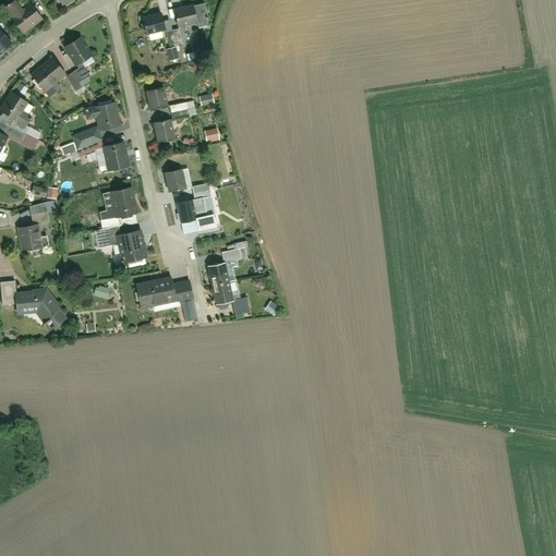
[(17,36),(43,19),(31,1),(22,7),(17,1),(4,10),(9,17),(7,20),(17,36)]
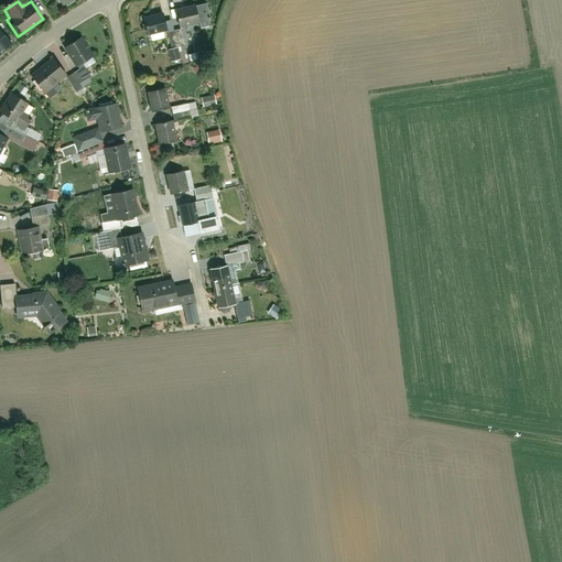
[(197,4),(174,10),(180,26),(202,22),(197,4)]
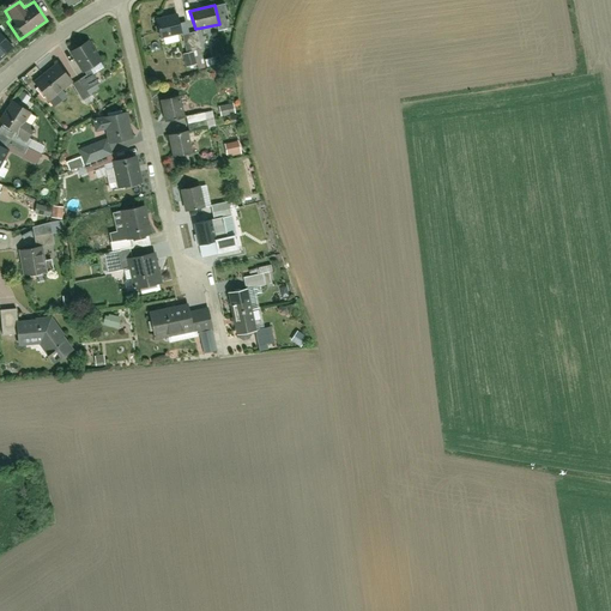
[(181,13),(155,19),(161,37),(186,31),(181,13)]
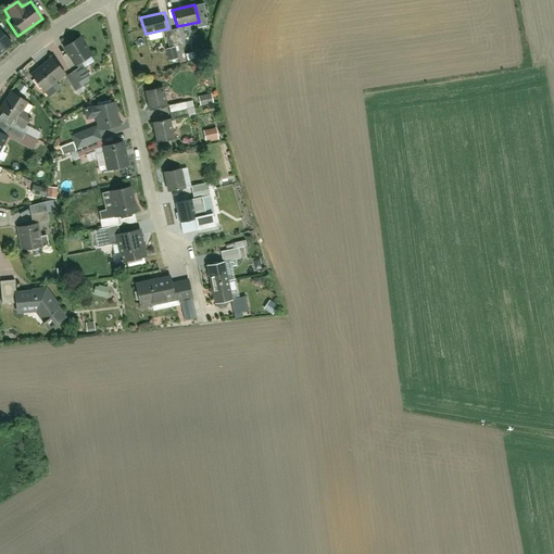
[(0,52),(12,41),(0,29),(0,52)]
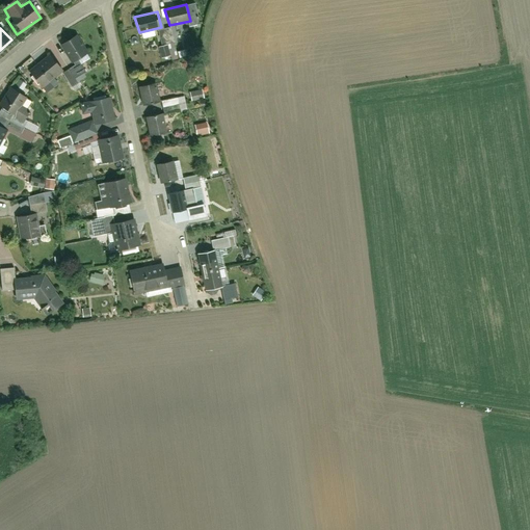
[(78,35),(61,45),(72,62),(88,54),(78,35)]
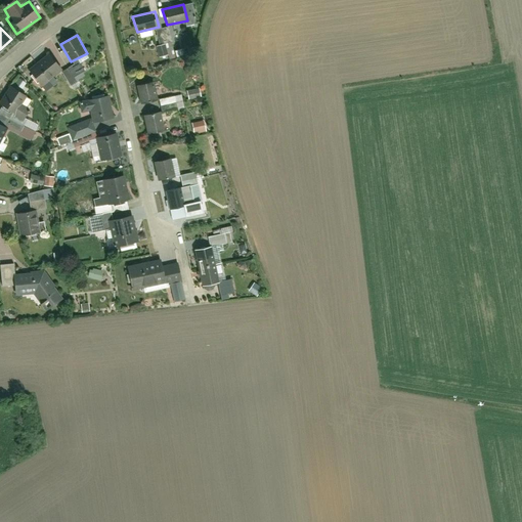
[(64,69),(50,52),(29,71),(43,86),(64,69)]
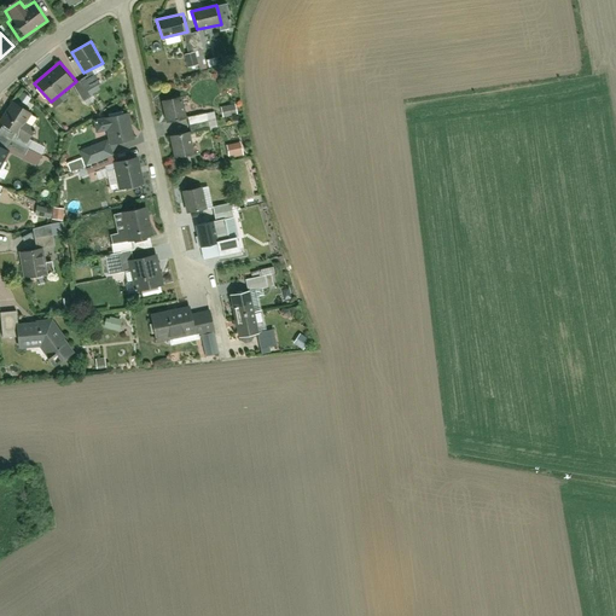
[(181,96),(162,99),(167,122),(186,118),(181,96)]
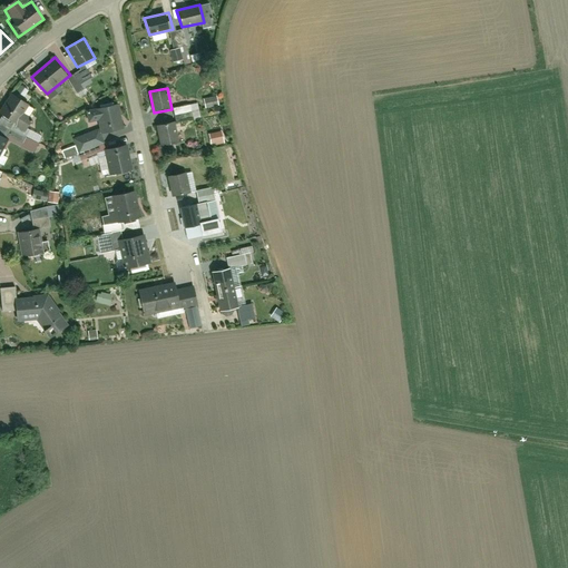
[(30,103),(15,92),(0,114),(16,124),(30,103)]
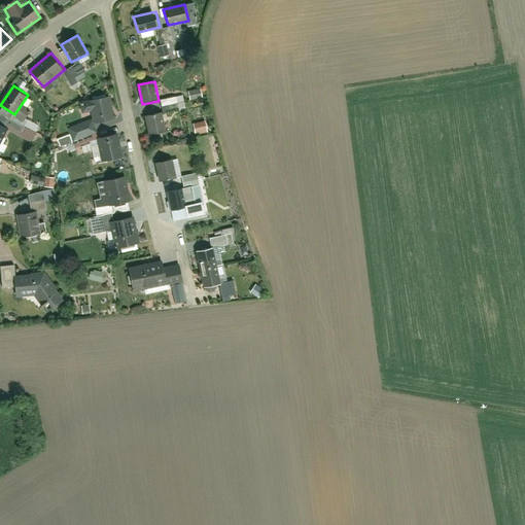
[(89,99),(93,121),(114,118),(110,96),(89,99)]
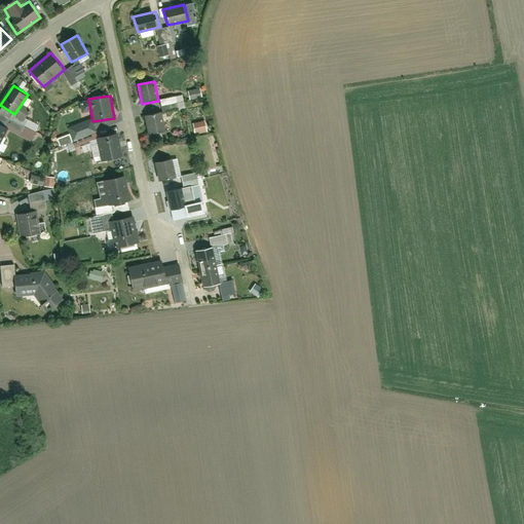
[(159,112),(143,115),(148,134),(163,131),(159,112)]
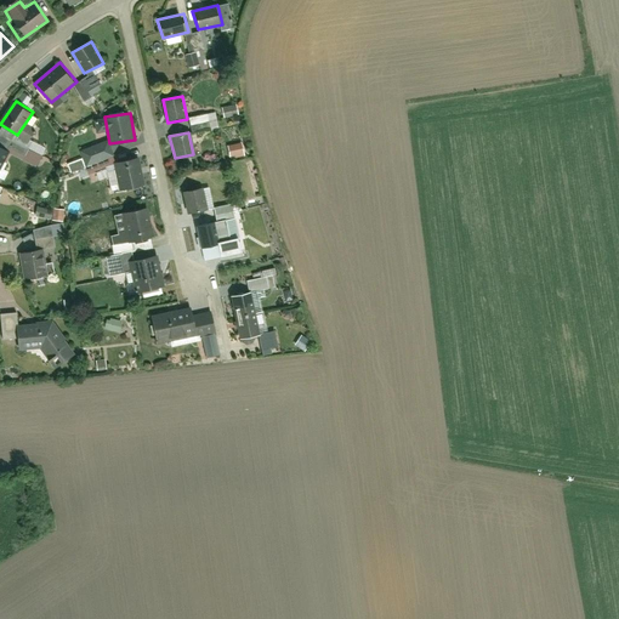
[(138,159),(115,163),(121,191),(145,186),(138,159)]
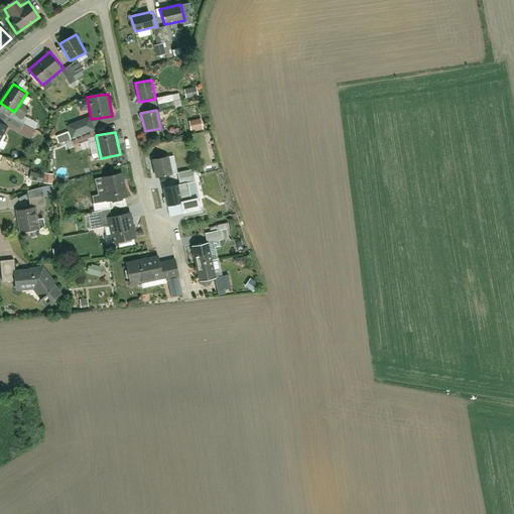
[(167,155),(151,158),(155,176),(171,173),(167,155)]
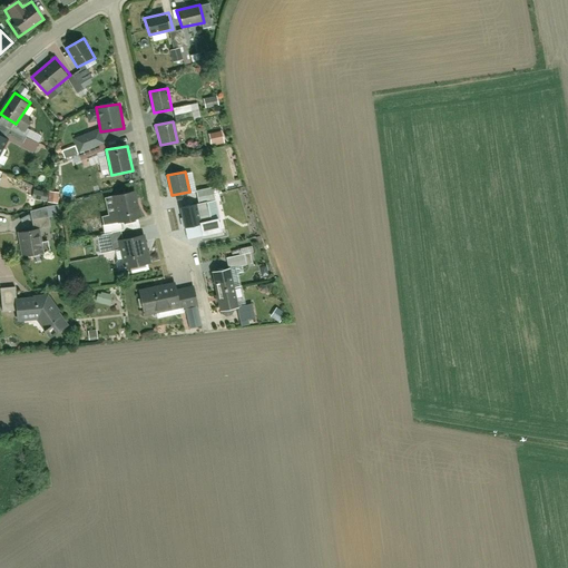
[(135,192),(113,196),(118,221),(139,216),(135,192)]
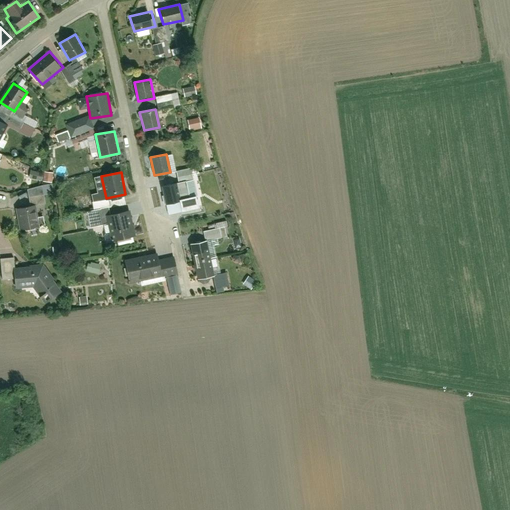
[(176,184),(160,187),(164,205),(180,201),(176,184)]
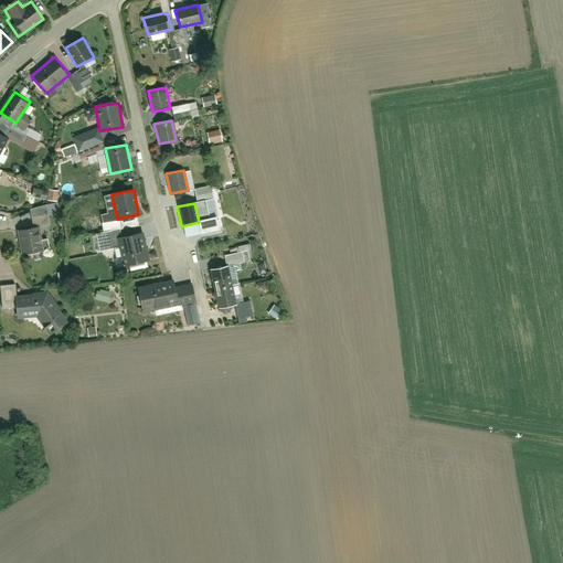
[(39,227),(18,231),(22,254),(43,251),(39,227)]
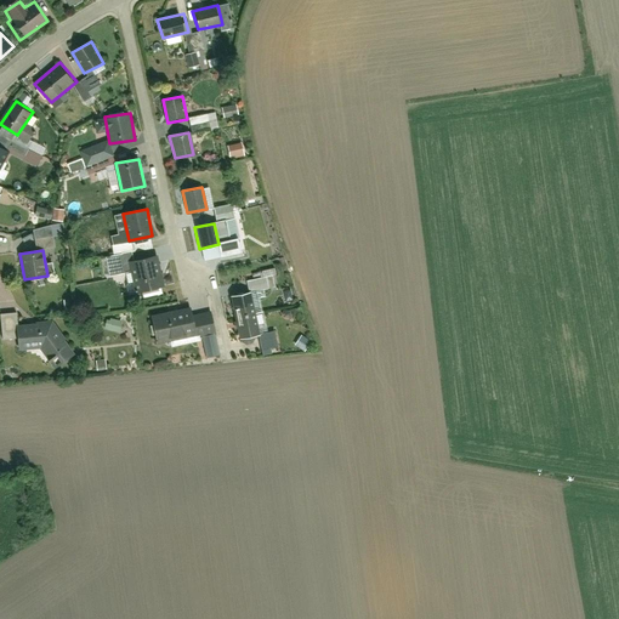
[(163,287),(155,256),(129,261),(136,291),(163,287)]
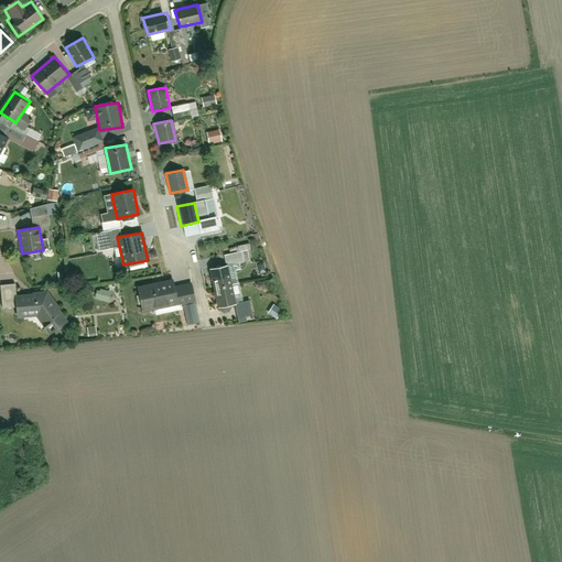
[(229,265),(209,268),(217,307),(237,303),(229,265)]
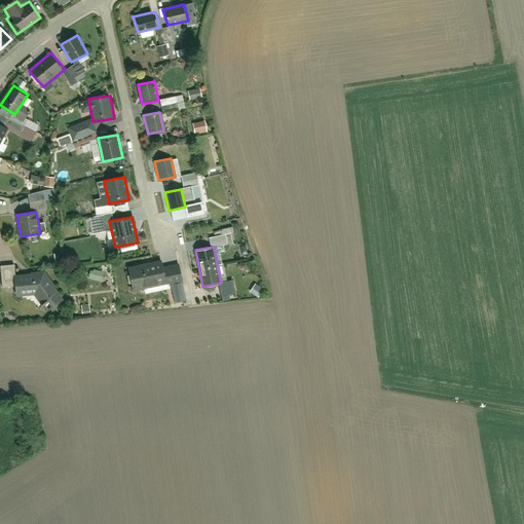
[(128,268),(133,291),(183,281),(180,266),(164,269),(163,262),(128,268)]
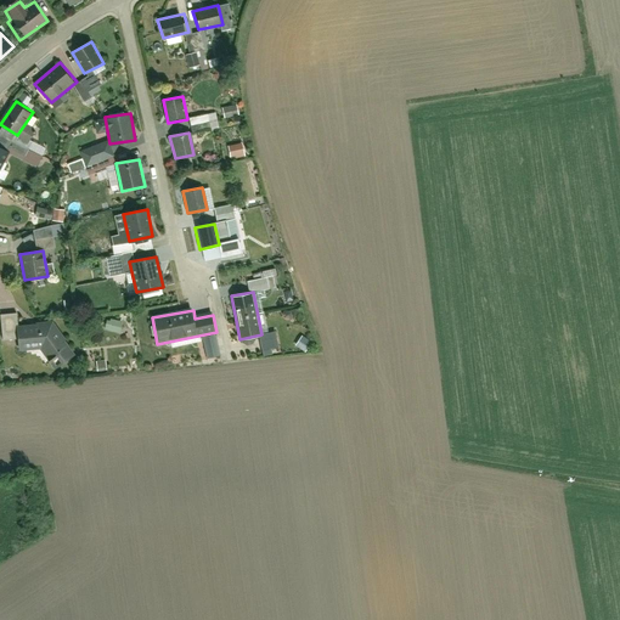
[(54,367),(73,353),(54,321),(17,325),(18,351),(40,349),(54,367)]
